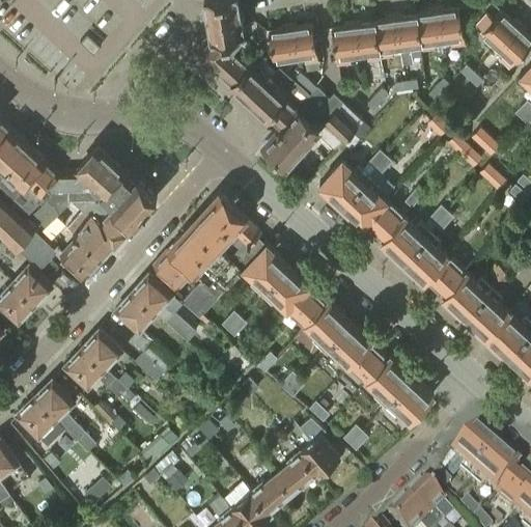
[(207,0),(210,9),(213,31),(216,31),(196,53),(229,83),(279,129),(264,144),(288,166),(317,134),(316,133),(327,121),(327,120),(336,109),(337,110),(342,104),(343,102),(335,95),(331,100),(316,88),(310,95),(302,88),(294,81),(280,67),(274,61),(273,61),(271,59),(262,58),(253,67),(235,51),(245,40),(242,27),(244,26),(240,5),(239,0),(207,0)]
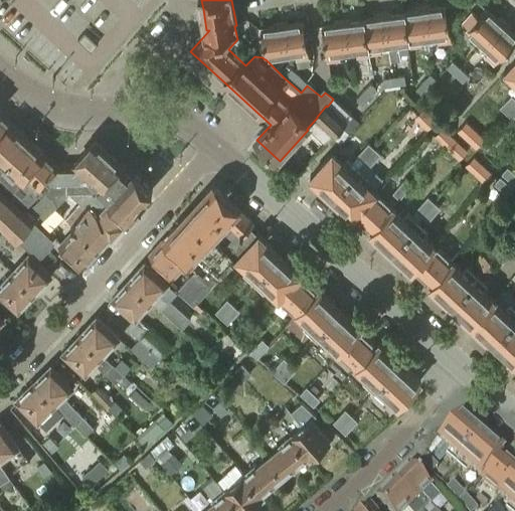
[(445,9),(423,12),(428,39),(437,38),(438,45),(451,43),(445,9)]
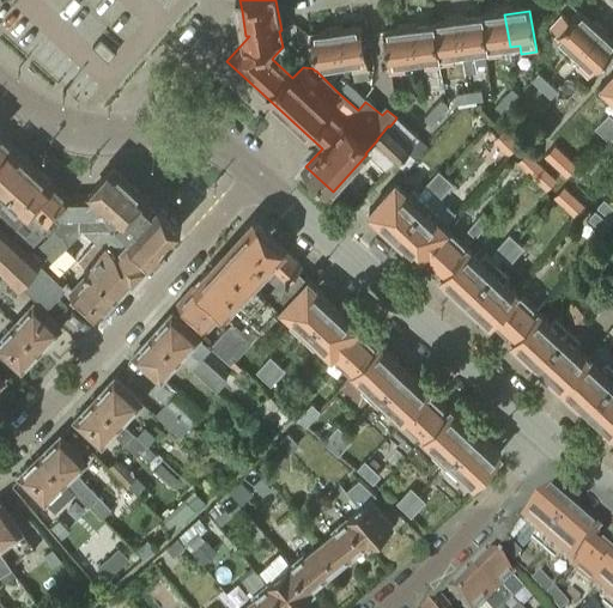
[(504,14),(480,19),(486,52),(485,52),(486,60),(502,58),(501,49),(510,47),(504,14)]
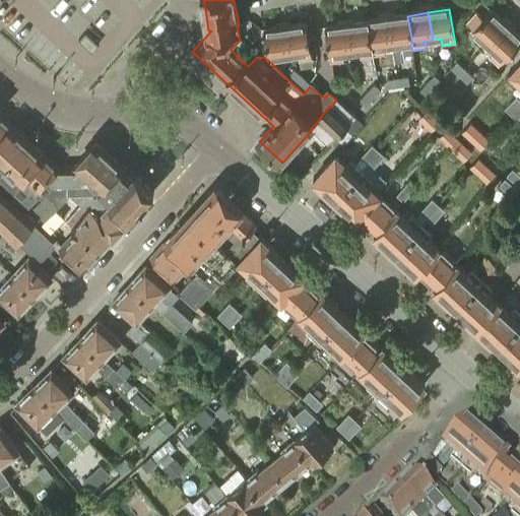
[(488,48),(506,26),(490,12),(482,20),(476,15),(467,26),(472,31),(471,33),(488,48)]
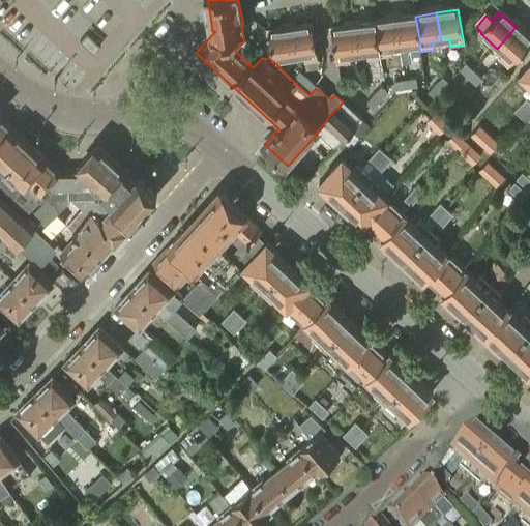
[(415,17),(394,20),(399,49),(419,45),(420,45),(415,17)]
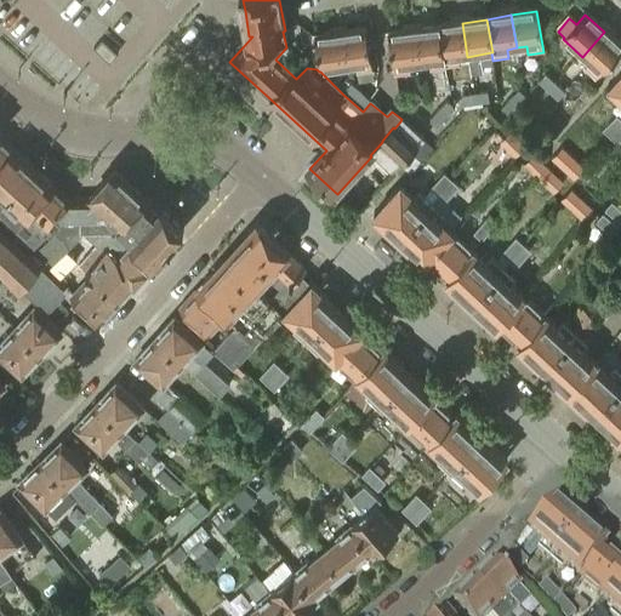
[(457,58),(467,57),(462,23),(437,28),(444,69),(460,67),(457,58)]
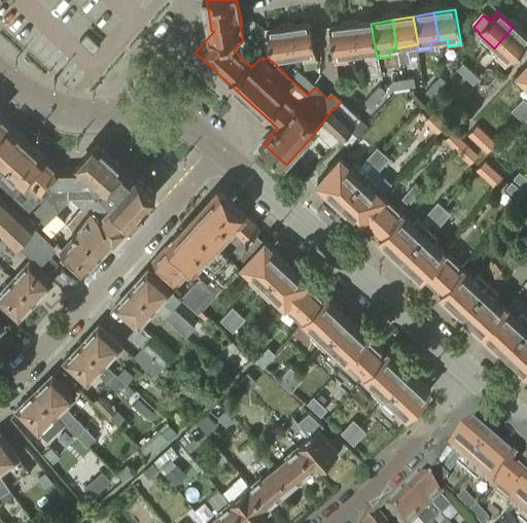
[(371,24),(350,27),(355,55),(363,54),(364,61),(377,59),(371,24)]
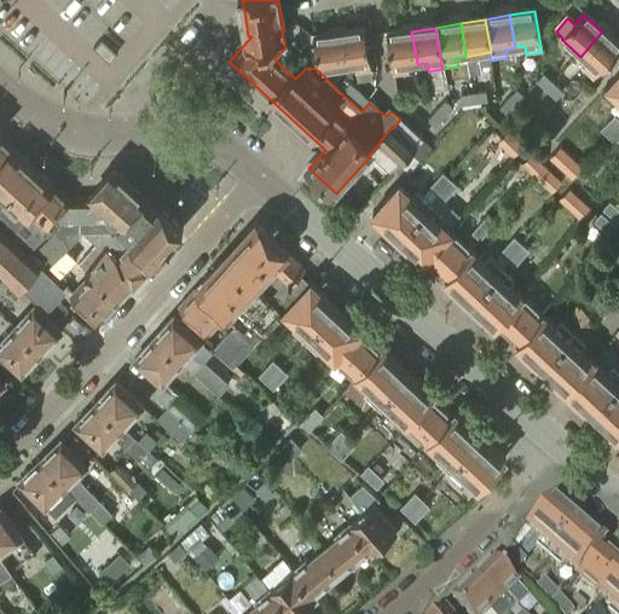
[(339,35),(343,68),(346,76),(371,71),(364,30),(339,35)]
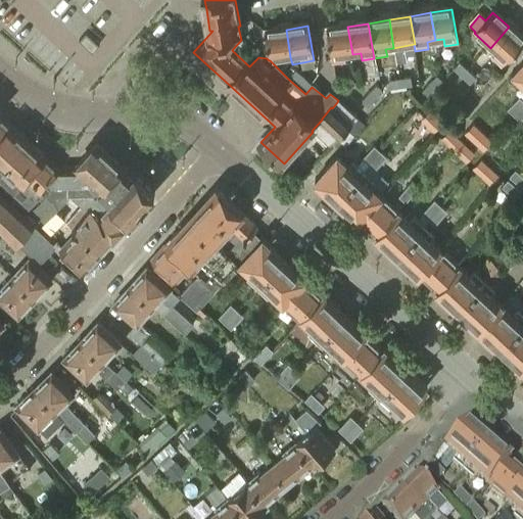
[(347,27),(326,31),(332,65),(345,63),(344,56),(352,54),(347,27)]
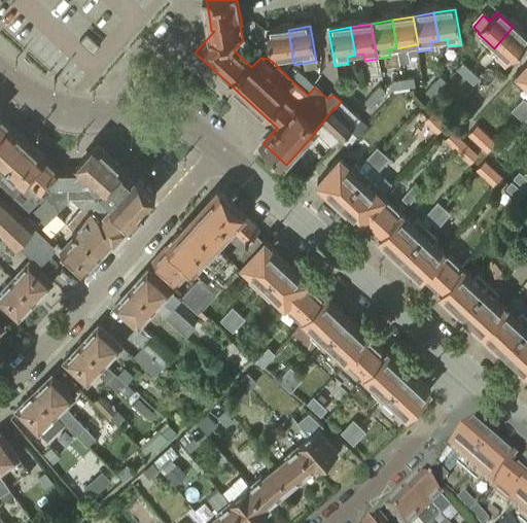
[(526,44),(526,39),(513,27),(494,48),(500,54),(495,60),(505,68),(526,44)]
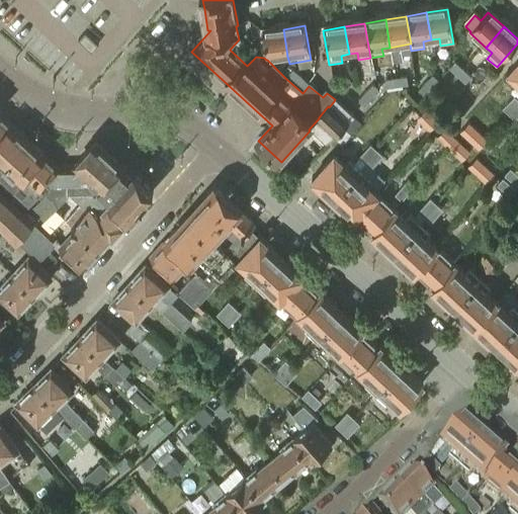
[(273,66),(289,64),(287,57),(283,29),(261,32),(266,60),(267,60),(273,66)]
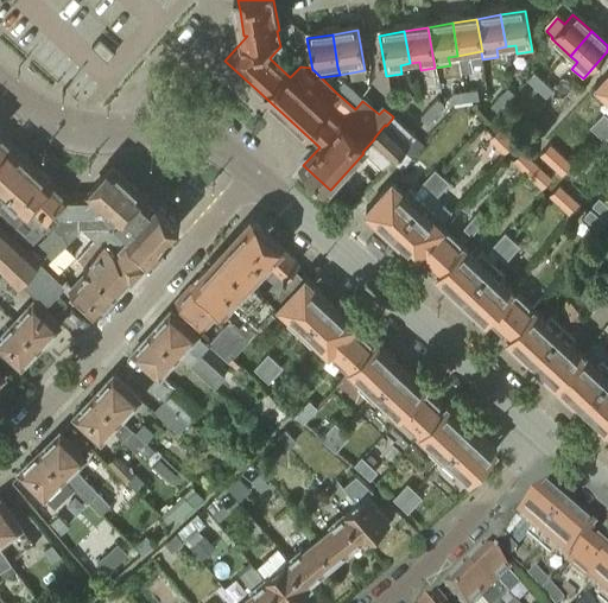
[(99,39),(92,49),(107,63),(115,54),(99,39)]
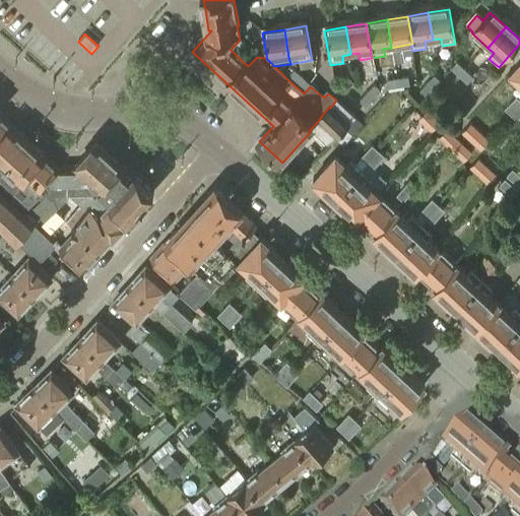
[(519,86),(517,90),(519,93),(519,64),(510,76),(519,84),(519,86)]
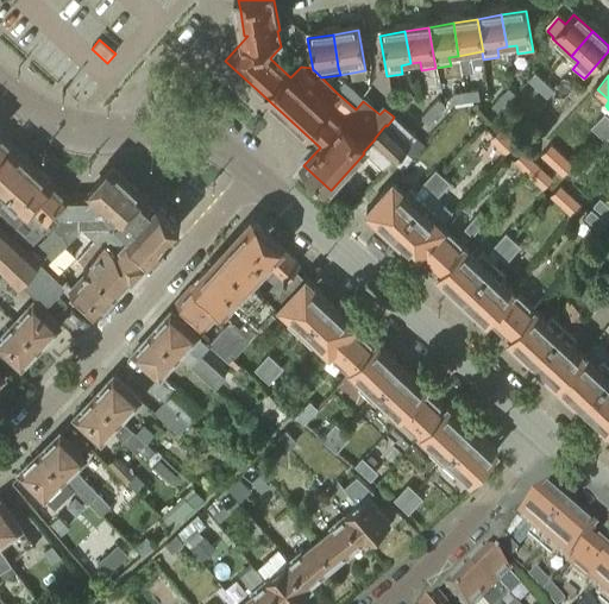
[(528,86),(537,94),(545,85),(535,76),(528,86)]
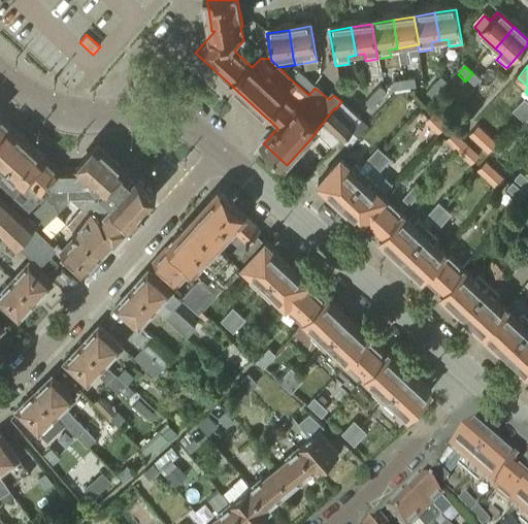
[(292,80),(300,88),(306,79),(298,72),(292,80)]
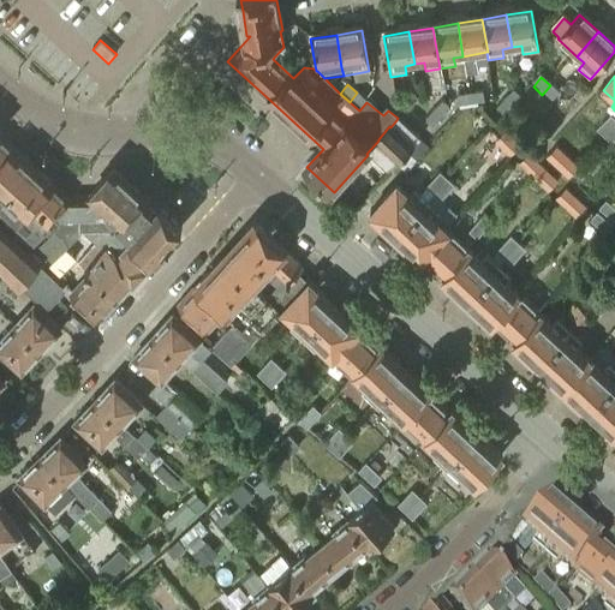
[(560,95),(550,85),(542,95),(551,103),(560,95)]
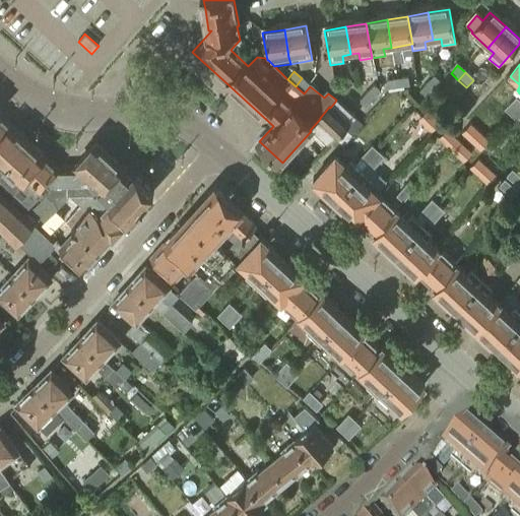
[(427,85),(434,91),(441,83),(434,77),(427,85)]
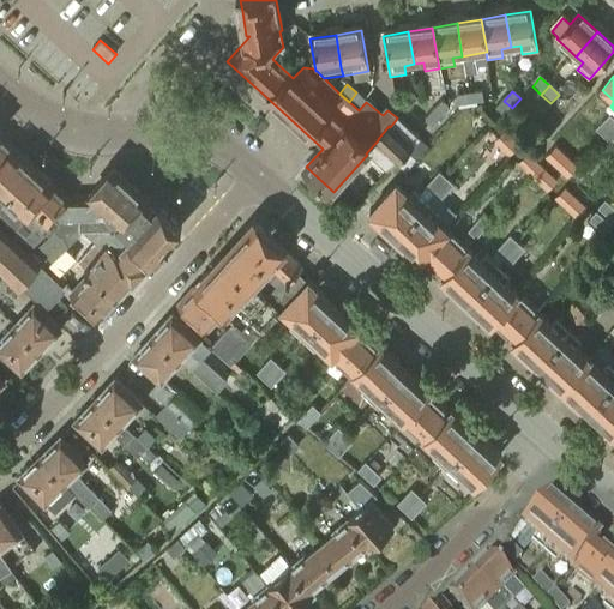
[(366,102),(356,92),(349,102),(359,110),(366,102)]
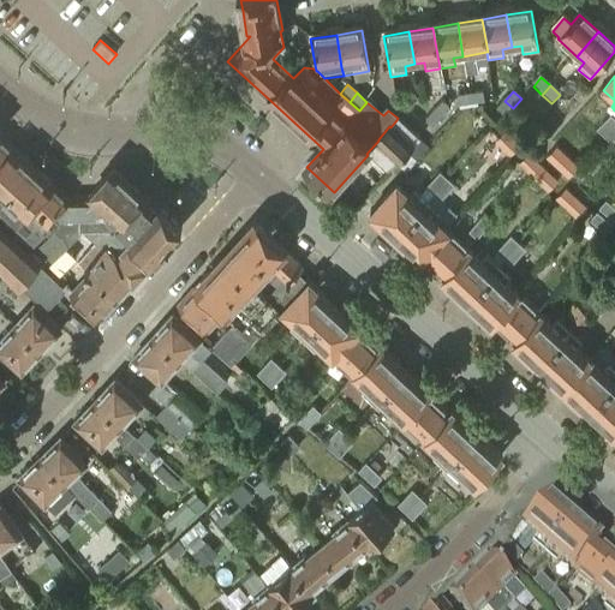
[(483,93),(470,95),(472,107),(484,105),(483,93)]
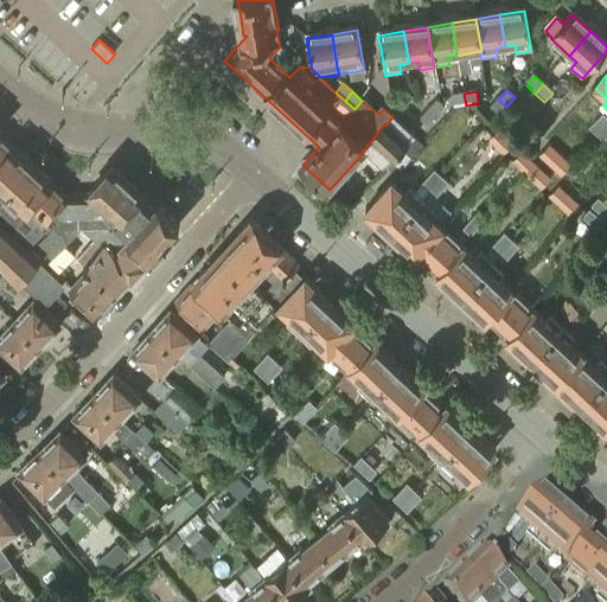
[(453,108),(466,106),(464,94),(451,96),(453,108)]
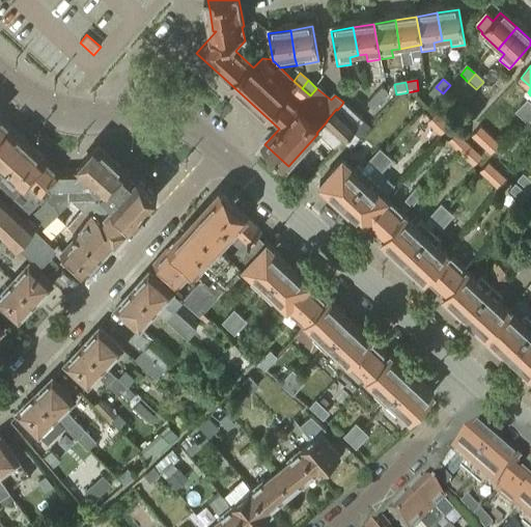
[(428,95),(436,102),(443,93),(436,87),(428,95)]
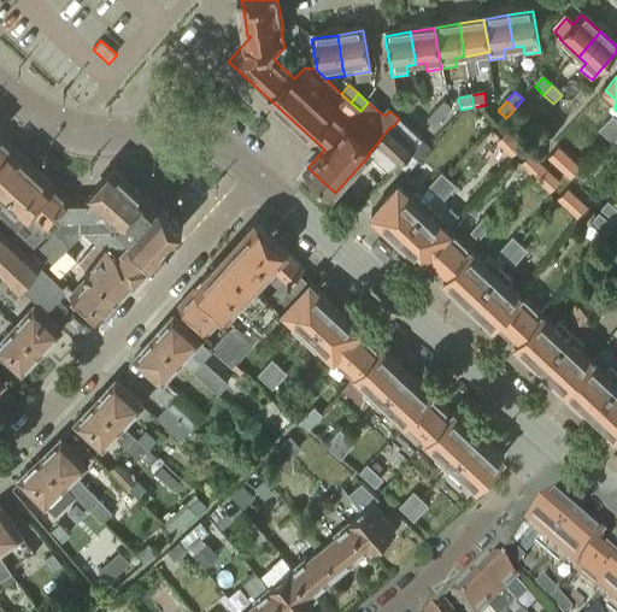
[(444,103),(435,112),(444,121),(452,111),(444,103)]
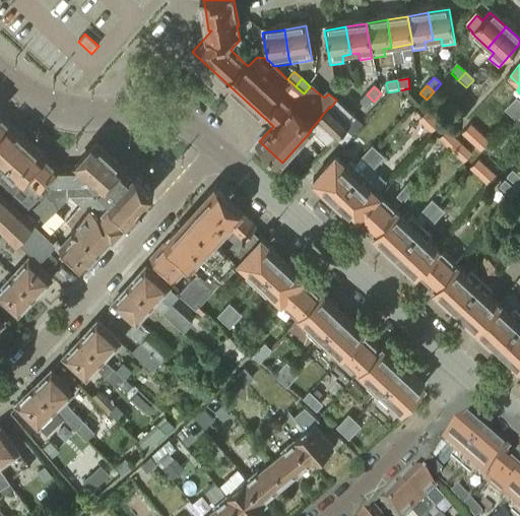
[(367,110),(374,102),(367,94),(359,103),(367,110)]
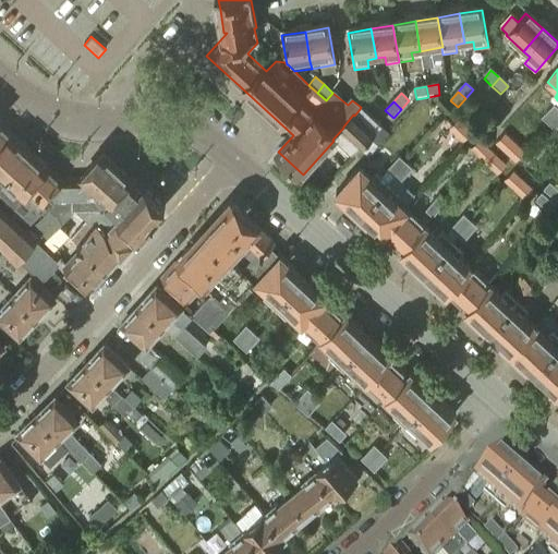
[(542,121),(548,127),(557,116),(557,111),(554,108),(542,121)]
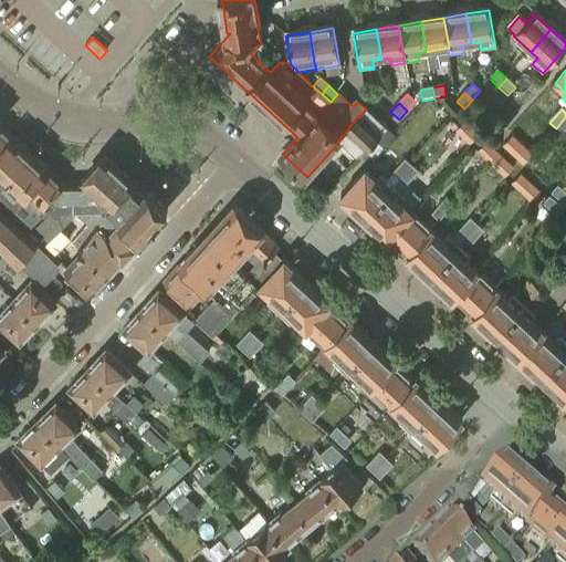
[(359,160),(387,129),(365,111),(359,117),(358,116),(348,128),(348,129),(337,142),(338,143),(359,160)]
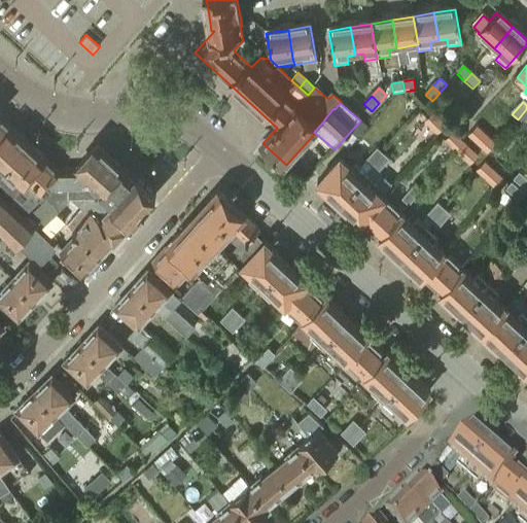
[(526,109),(518,119),(524,126),(526,120),(526,109)]
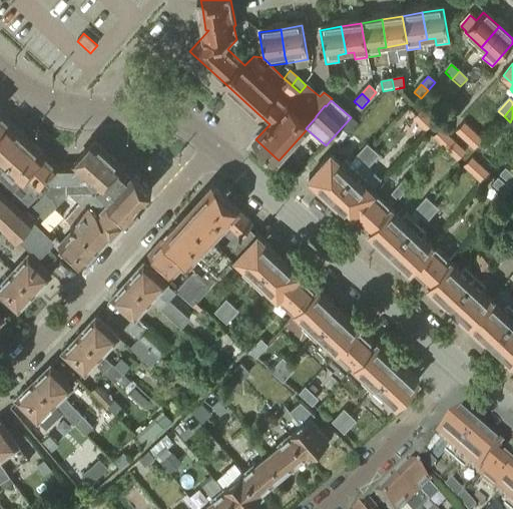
[(412,122),(419,128),(428,118),(422,113),(412,122)]
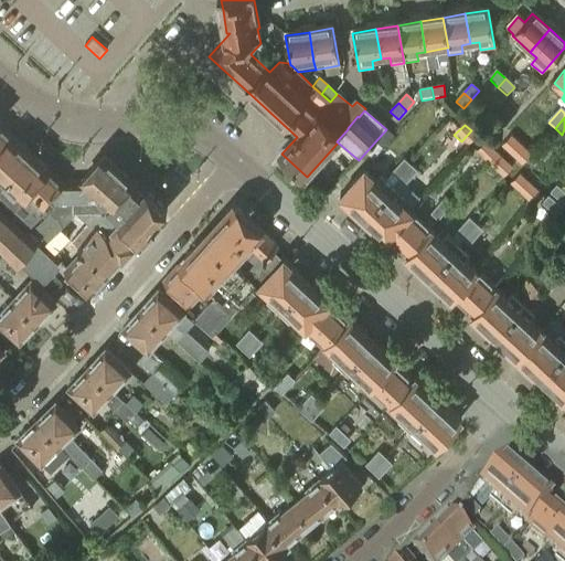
[(0,181),(2,183),(29,154),(0,127),(0,181)]
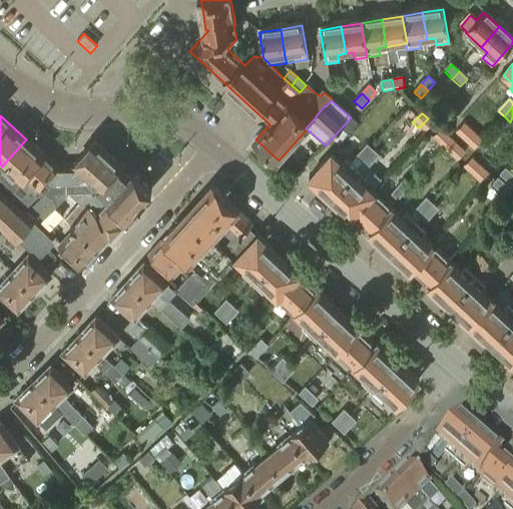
[(351,117),(340,129),(347,135),(357,123),(351,117)]
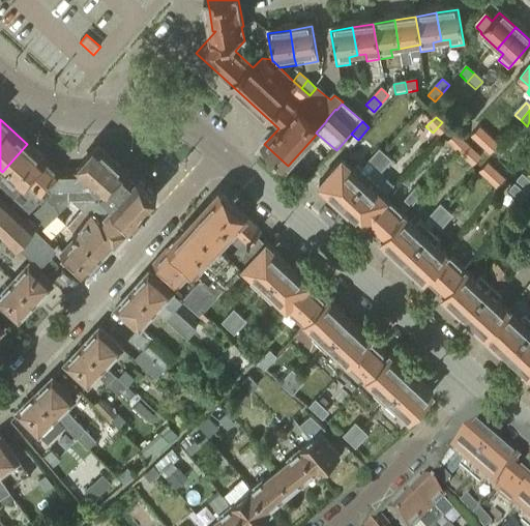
[(440,139),(448,128),(442,122),(433,133),(440,139)]
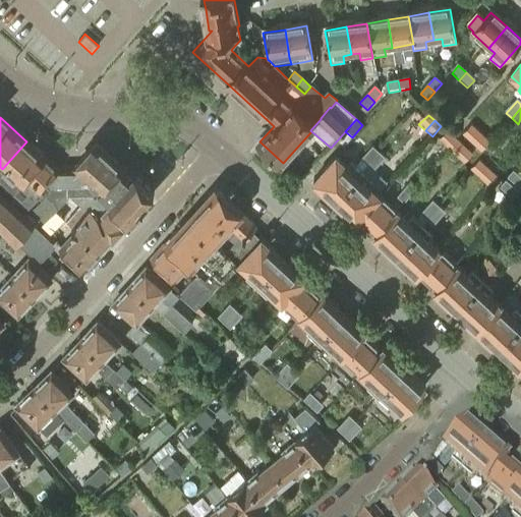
[(462,135),(469,141),(477,132),(471,126),(462,135)]
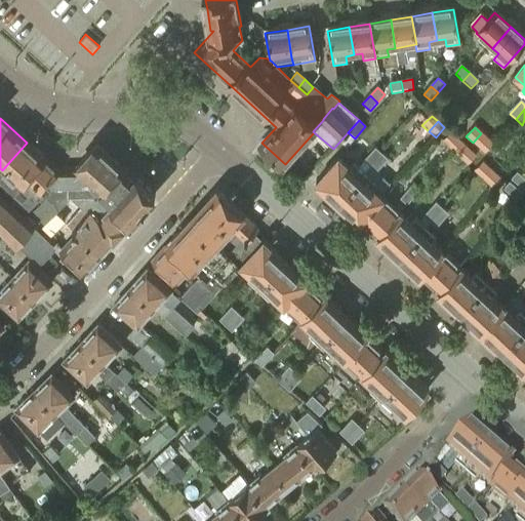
[(487,138),(481,133),(473,143),(479,149),(487,138)]
